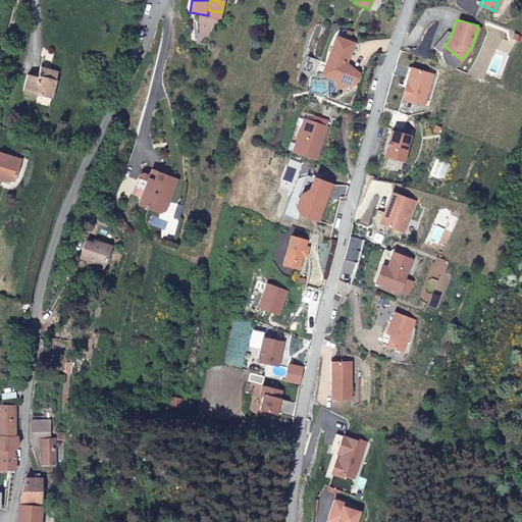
[(446,30),(436,42),(434,46),(439,51),(445,46),(451,37),(452,33),(446,30)]
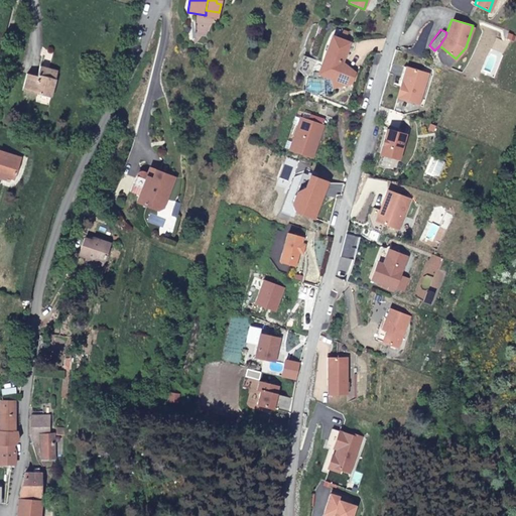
[(337,42),(332,38),(327,49),(325,62),(325,76),(332,75),(334,88),(335,87),(352,84),(356,73),(342,68),(345,57),(347,52),(350,42),(340,38),(337,42)]
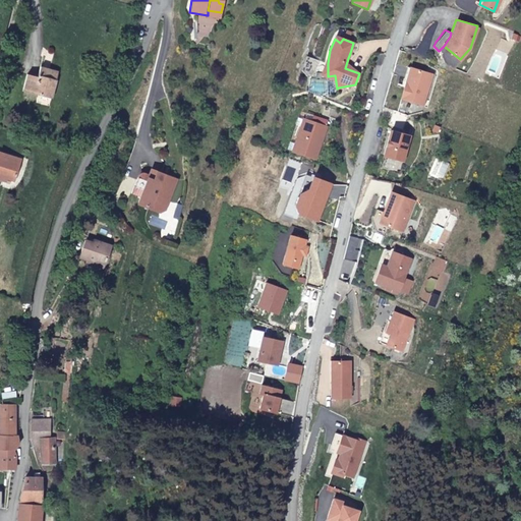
[(46,104),(56,70),(40,65),(36,76),(26,73),(21,90),(36,94),(34,101),(46,104)]
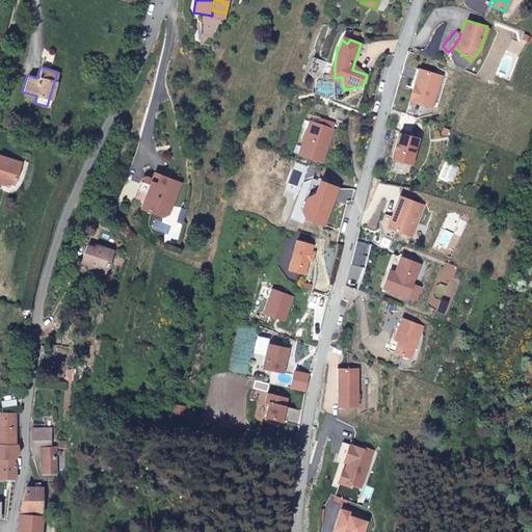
[(443,74),(432,72),(417,69),(410,100),(418,102),(435,106),(443,74)]
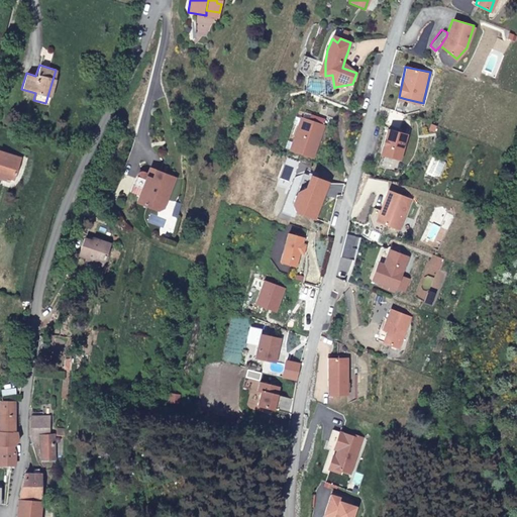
[(332,75),(325,76),(324,80),(308,77),(305,89),(319,94),(330,93),(332,92),(333,91),(334,89),(335,87),(334,88),(332,75)]
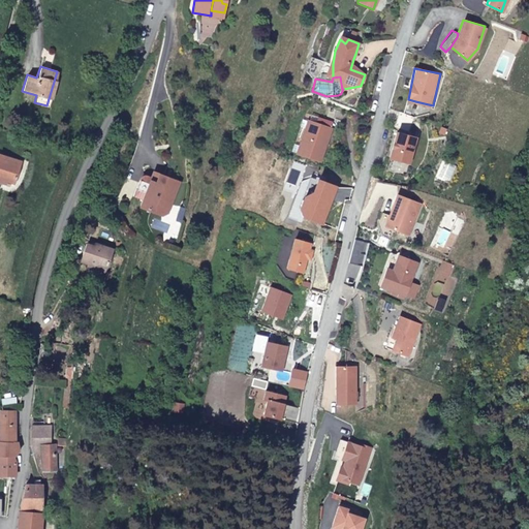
[(396,125),(411,130),(416,116),(402,111),(396,125)]
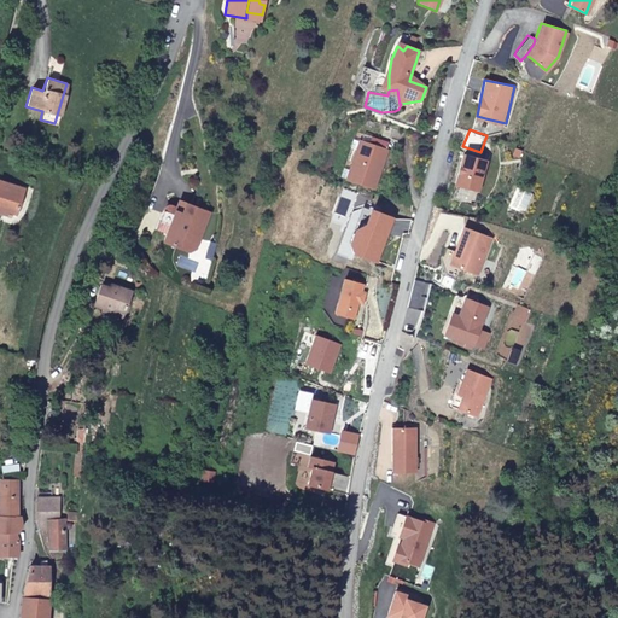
[(361,145),(389,152),(390,150),(362,141),(361,145)]
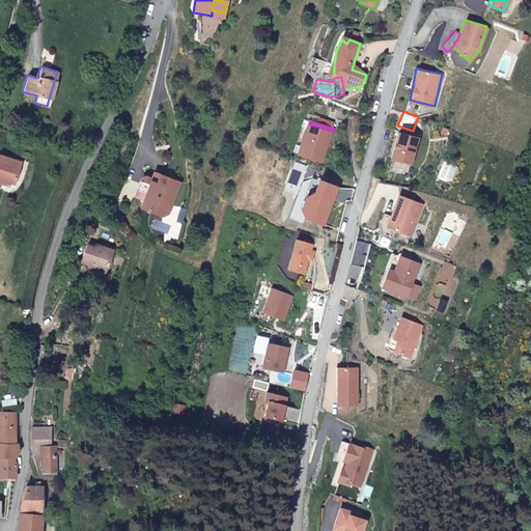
[(324,162),(334,131),(310,124),(301,154),(324,162)]
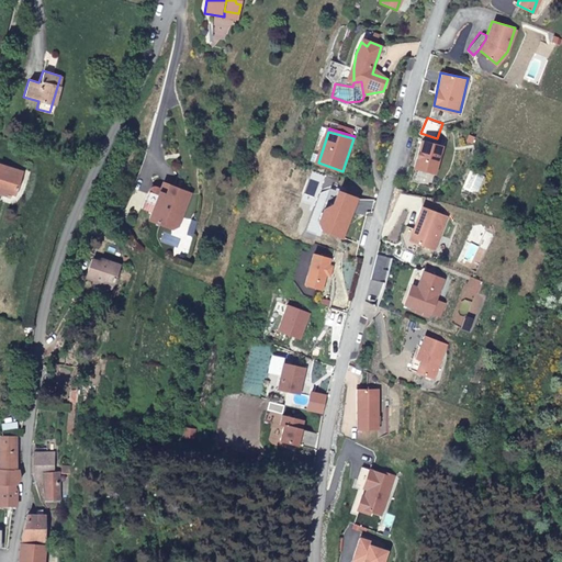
[(438,171),(439,170),(445,145),(423,139),(417,166),(438,171)]
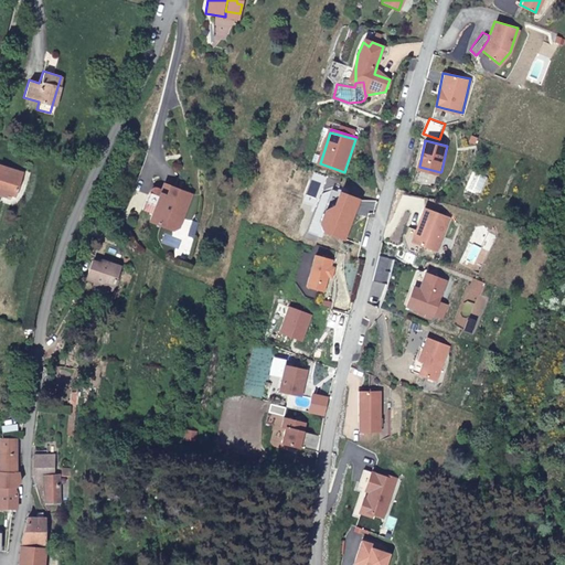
[(0,188),(13,192),(20,169),(0,162),(0,188)]
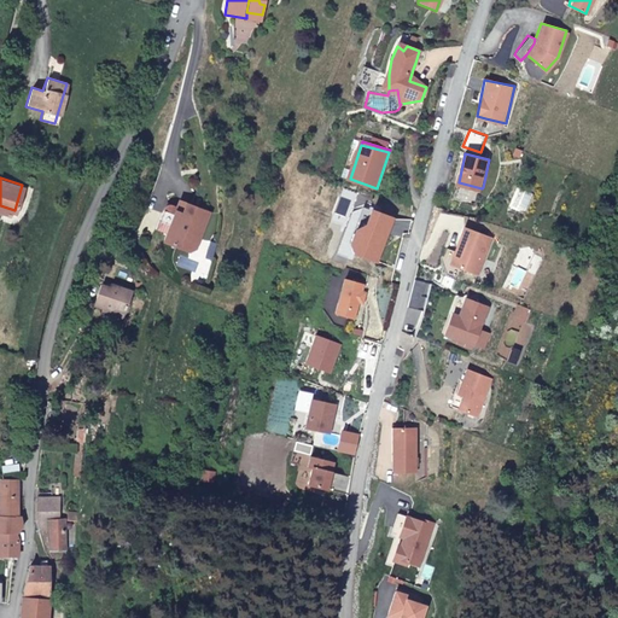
[(537,192),(524,186),(517,204),(530,209),(537,192)]
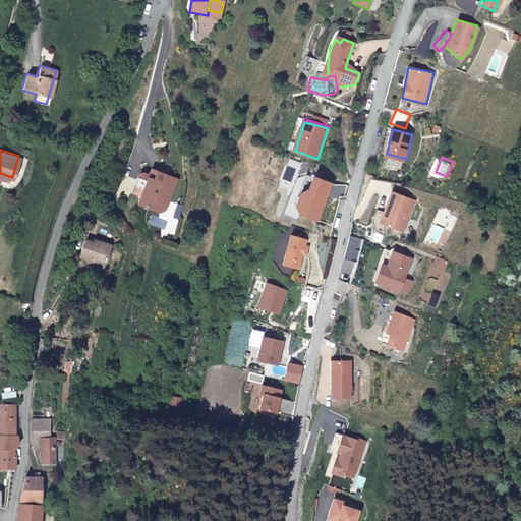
[(172,191),(169,189),(168,187),(170,179),(154,173),(152,179),(146,177),(143,177),(140,179),(134,197),(143,200),(141,207),(163,214),(169,211),(175,192),(172,191)]
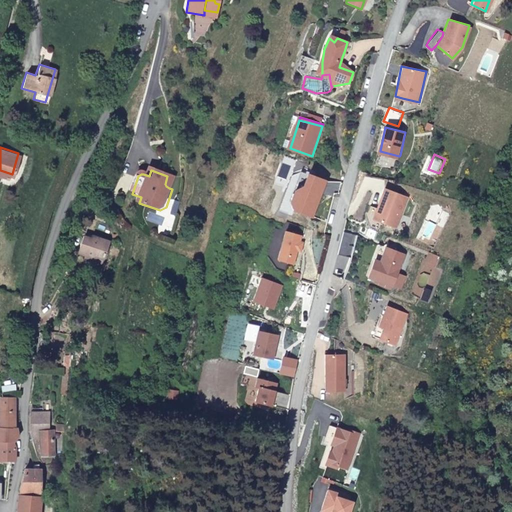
[(293,201),(297,209),(302,211),(310,189),(305,187),(310,174),(303,171),(292,201),(293,201)]
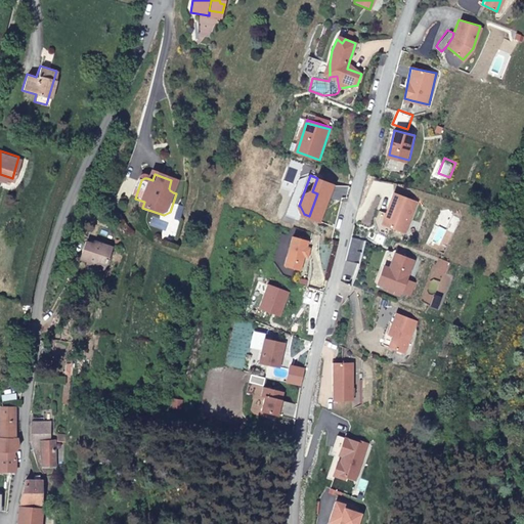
[(319,220),(333,183),(317,178),(312,191),(317,193),(309,216),(319,220)]
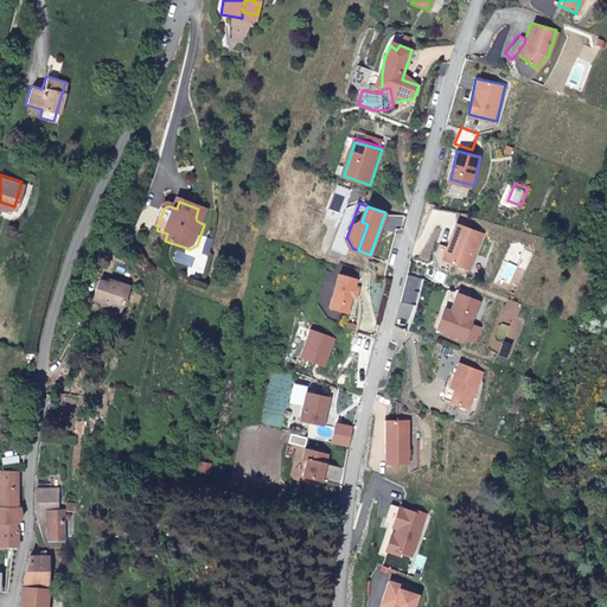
[(196,218),(197,221),(200,223),(204,224),(209,212),(198,209),(196,218)]
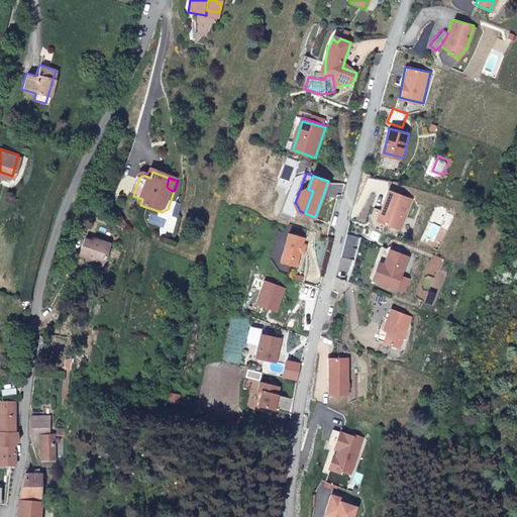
[(413,197),(390,189),(379,219),(402,227),(413,197)]
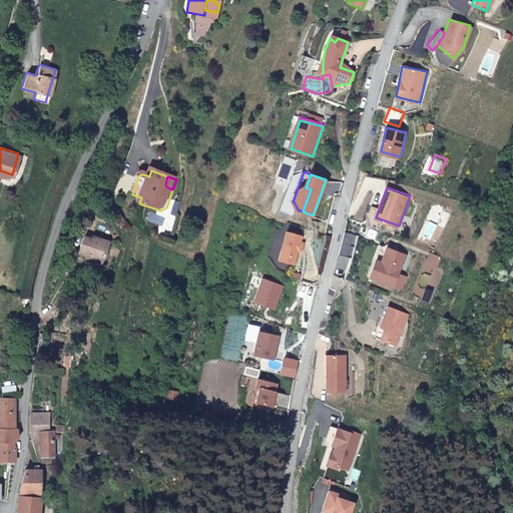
[(184,202),(178,200),(173,214),(178,216),(184,202)]
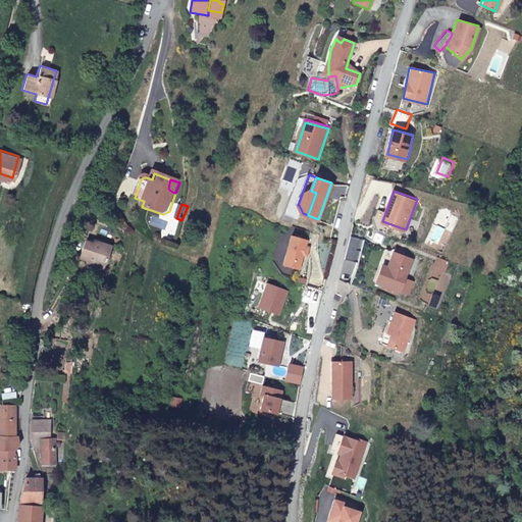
[(367,238),(353,235),(348,258),(361,262),(367,238)]
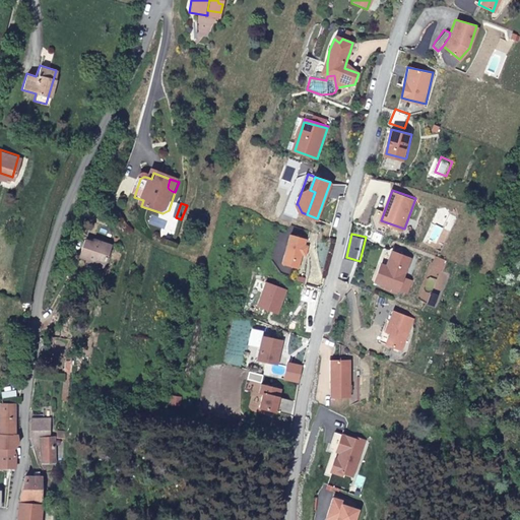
[(309,239),(294,235),(285,262),(301,267),(305,253),(308,254),(309,250),(307,244),(309,239)]
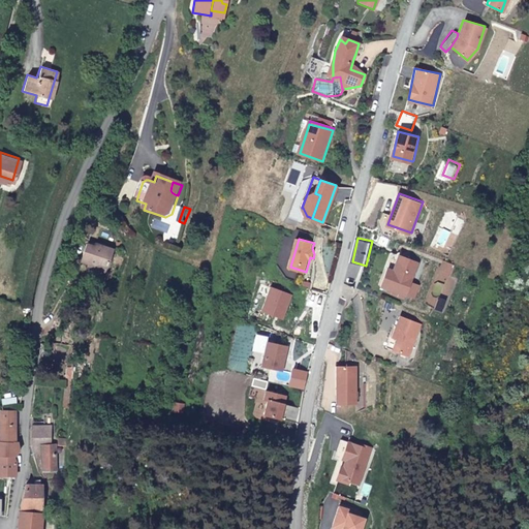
[(92,248),(85,245),(80,260),(88,263),(97,267),(98,263),(105,267),(112,250),(94,244),(92,248)]
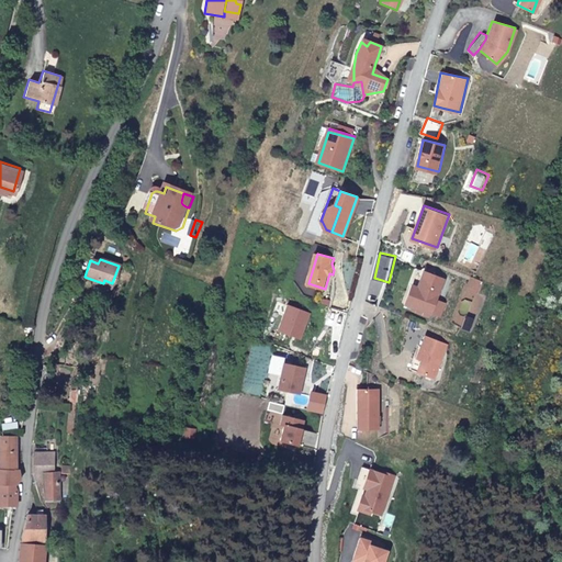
[(414,283),(407,302),(434,312),(447,277),(426,269),(420,285),(414,283)]
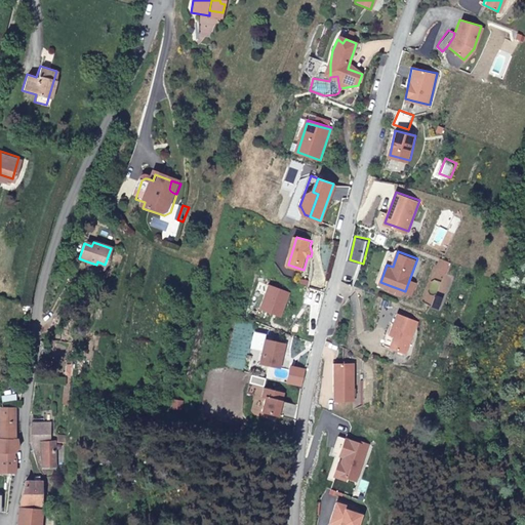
[(96,265),(87,261),(86,265),(103,270),(105,265),(97,261),(96,265)]
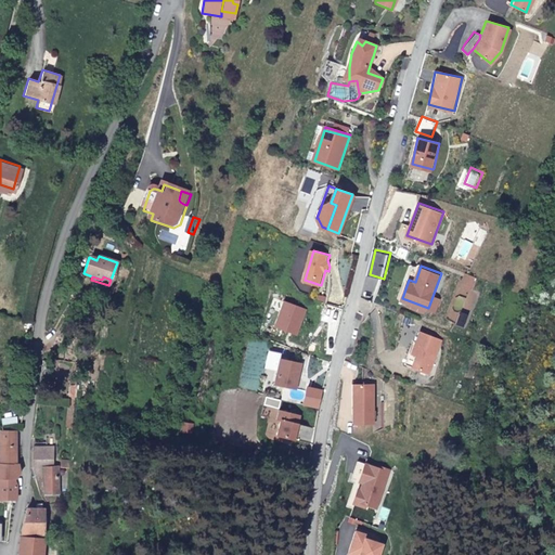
[(301,334),(310,309),(288,301),(280,325),(301,334)]
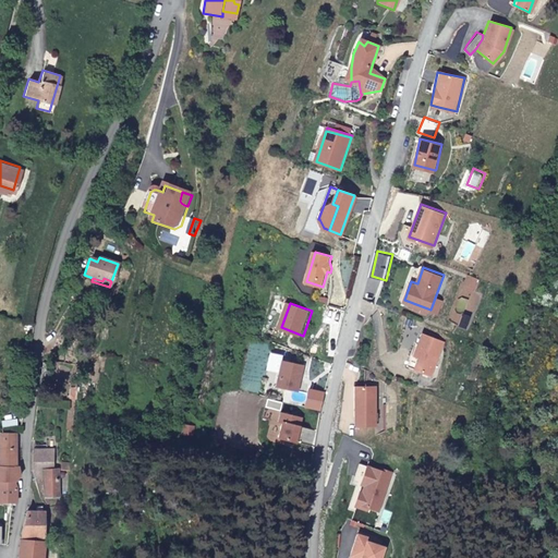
[(423,356),(419,367),(436,374),(448,340),(426,332),(417,354),(423,356)]
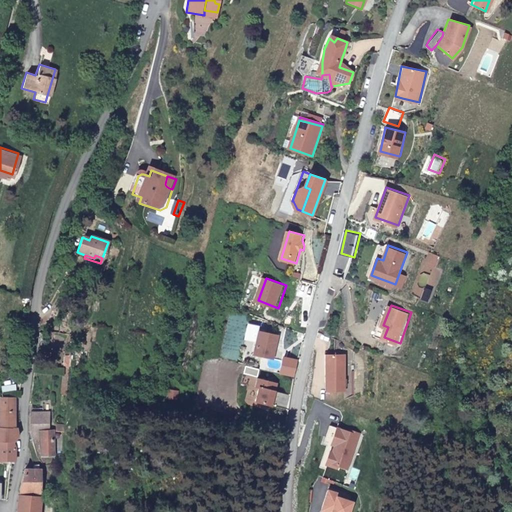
[(377,335),(384,337),(388,327),(383,325),(380,324),(377,335)]
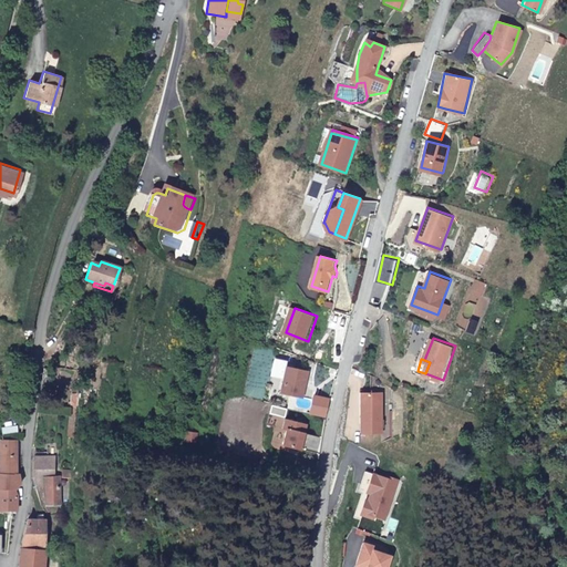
[(329,414),(333,398),(319,394),(318,399),(307,395),(313,370),(290,364),(285,391),(296,393),(294,405),(329,414)]
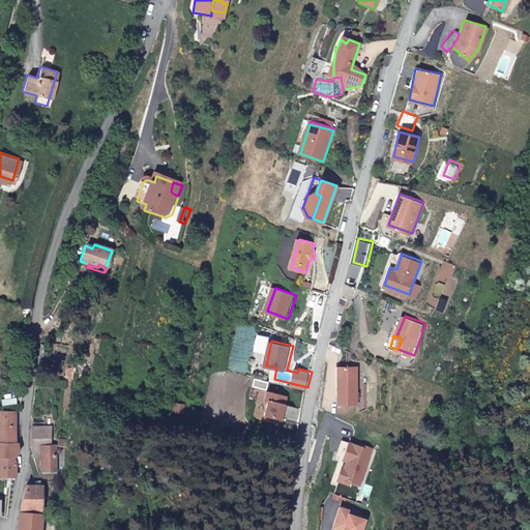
[(361,366),(341,366),(342,404),(361,404),(361,366)]
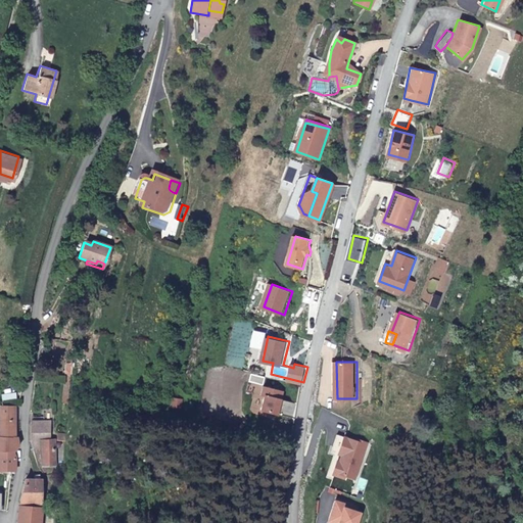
[(287,389),(268,384),(263,406),(281,411),(287,389)]
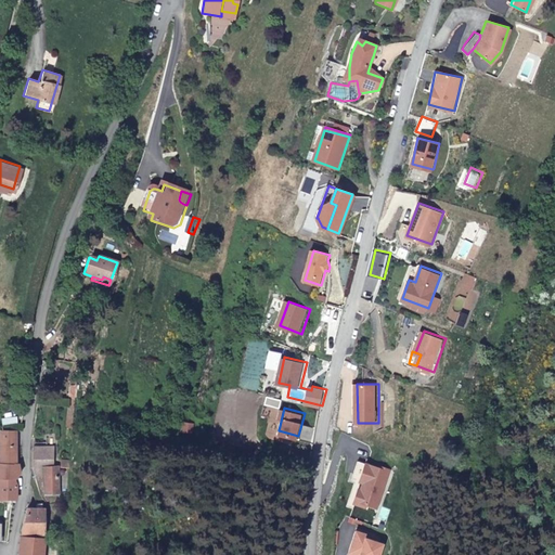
[(21,414),(5,416),(5,424),(22,422),(21,414)]
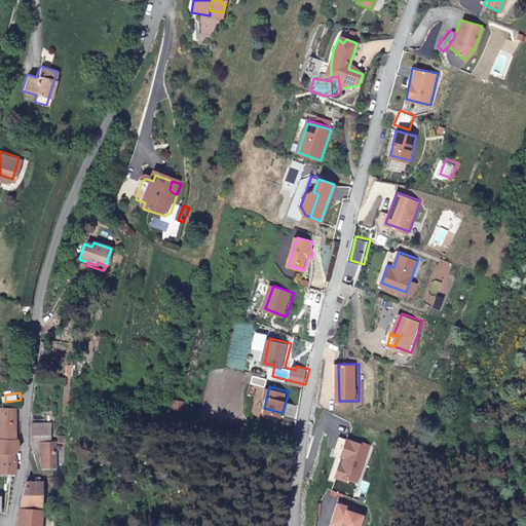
[(15,438),(15,407),(7,407),(1,407),(0,435),(0,454),(13,453),(20,447),(17,438),(15,438)]
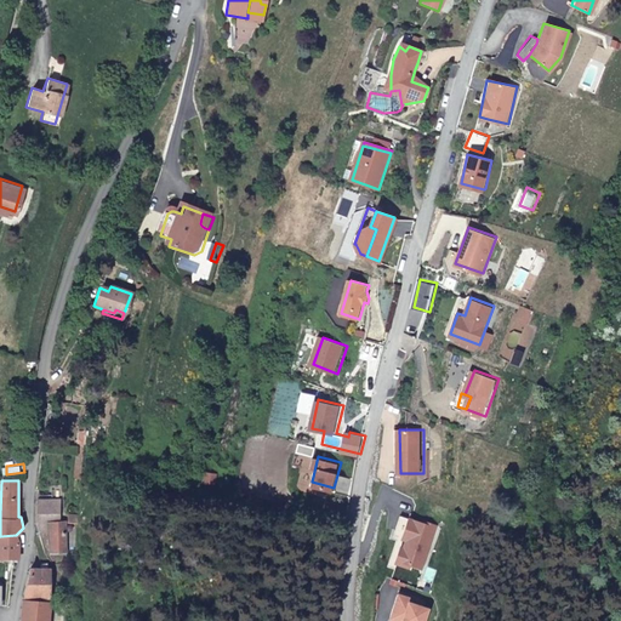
[(39,499),(38,523),(40,533),(50,533),(51,551),(67,551),(67,522),(61,522),(60,499),(39,499)]
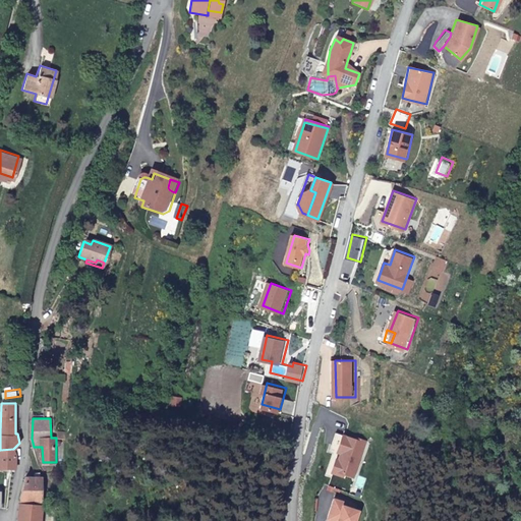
[(341,456),(349,433),(339,429),(333,445),(337,447),(329,470),(335,472),(336,468),(335,467),(339,455),(341,456)]
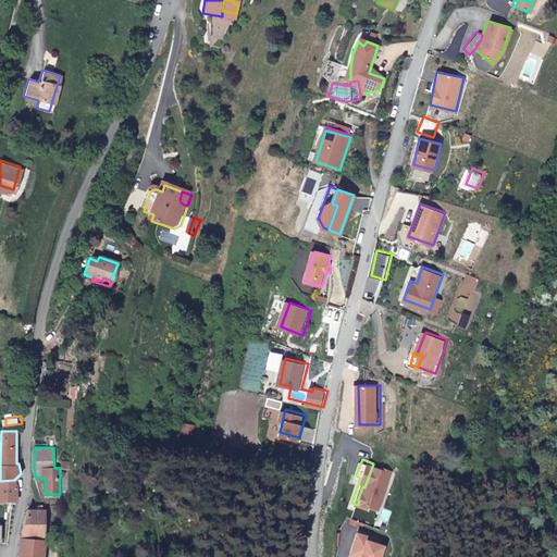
[(382,467),(373,463),(364,487),(362,486),(358,499),(359,500),(370,504),(371,500),(381,505),(394,468),(383,465),(382,467)]
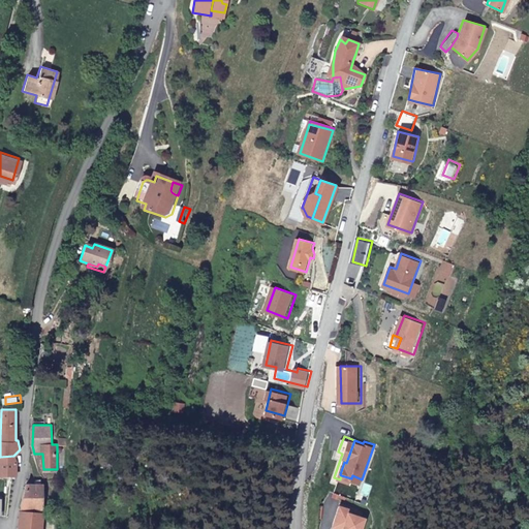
[(0,457),(0,474),(17,474),(17,462),(13,456),(0,457)]
